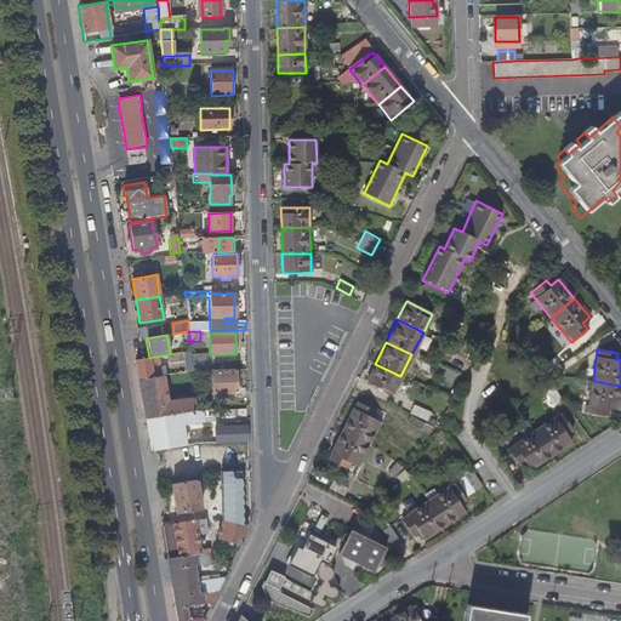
[(192,371),(208,370),(206,354),(191,355),(192,371)]
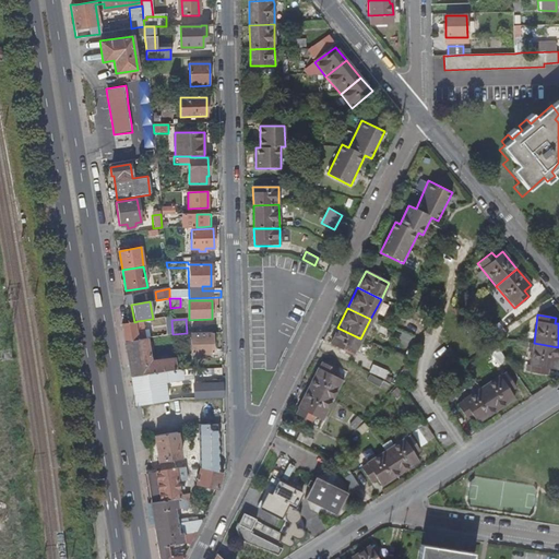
[(122,323),(125,342),(144,339),(143,333),(137,334),(135,326),(138,325),(138,321),(134,322),(128,323),(122,323)]
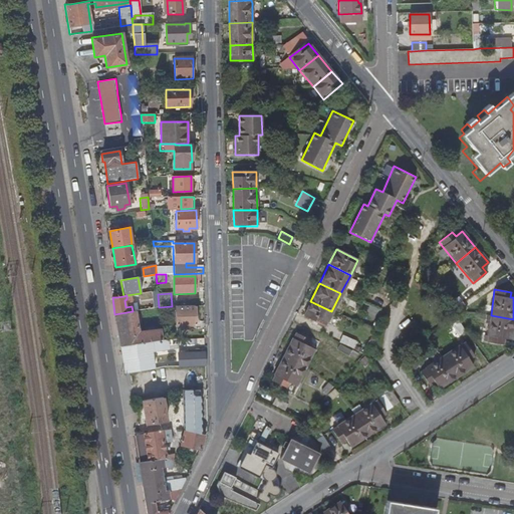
[(453,307),(454,308),(462,302),(457,295),(447,303),(451,308),(453,307)]
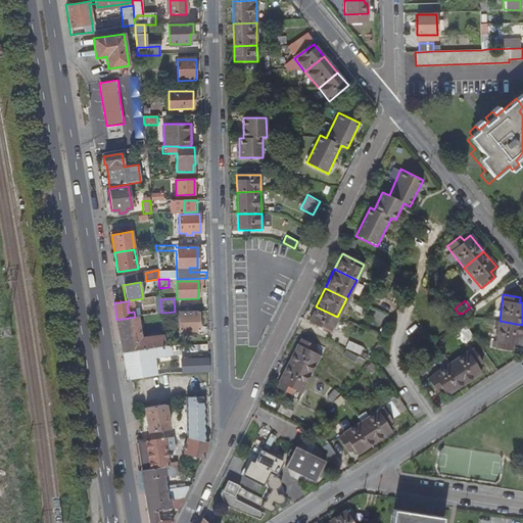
[(330,331),(337,317),(316,306),(308,321),(330,331)]
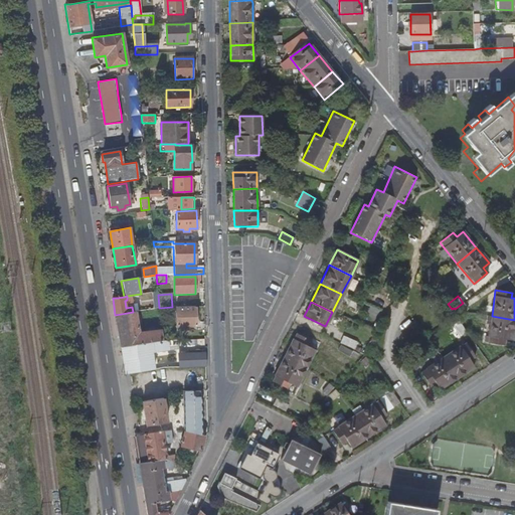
[(196,326),(196,307),(176,307),(176,327),(182,327),(182,329),(185,329),(185,327),(196,326)]
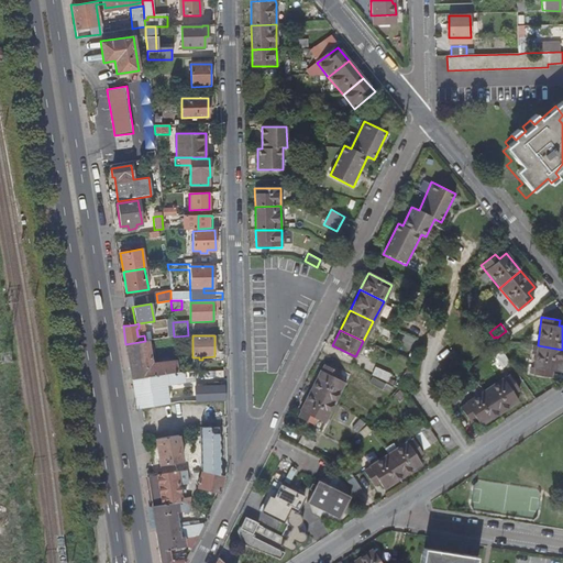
[(132,379),(178,372),(177,360),(152,364),(147,341),(145,341),(125,344),(132,379)]
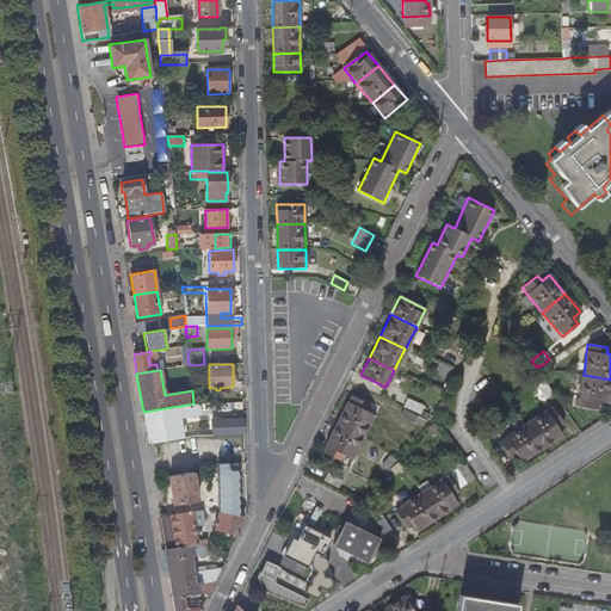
[(608,403),(610,381),(610,380),(584,375),(579,407),(597,409),(598,402),(608,403)]
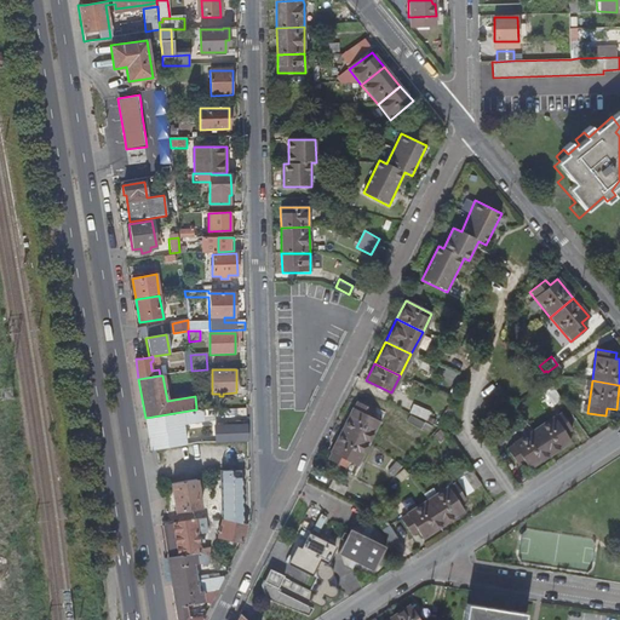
[(356,401),(340,430),(368,443),(379,423),(369,418),(373,409),(356,401)]
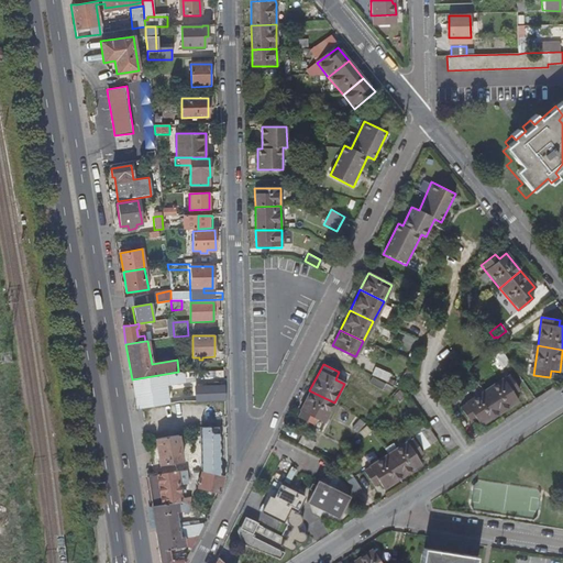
[(386,382),(389,373),(374,367),(371,375),(386,382)]
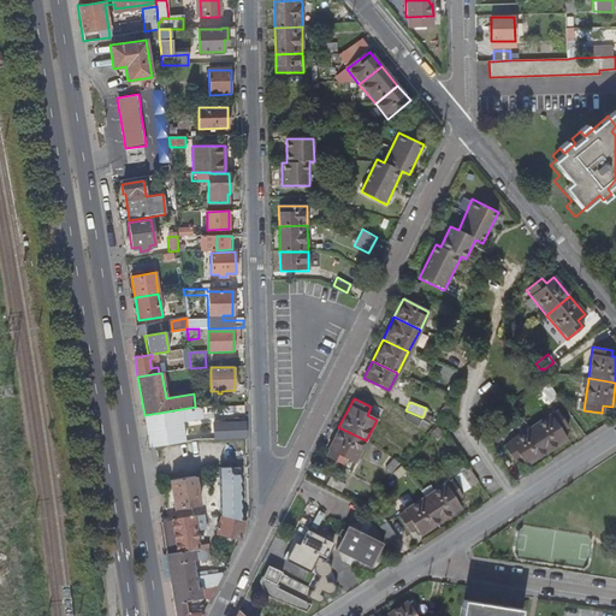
[(213,418),(213,406),(195,407),(144,415),(149,448),(155,448),(183,443),(181,422),(213,418)]
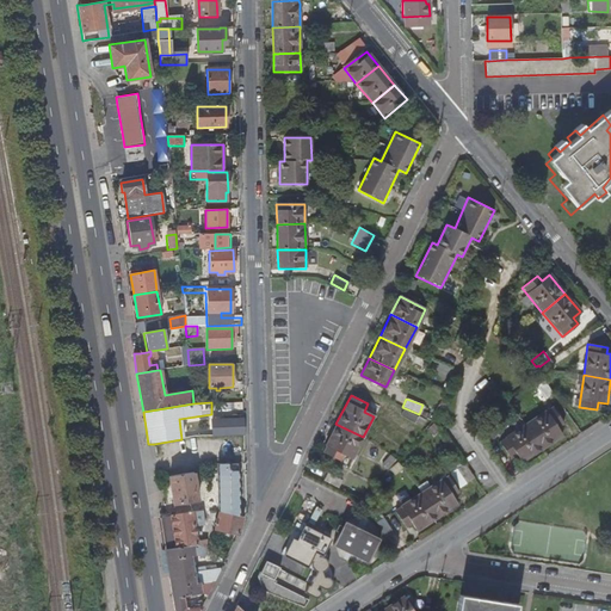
[(524,424),(541,448),(562,434),(556,426),(562,423),(551,406),(524,424)]
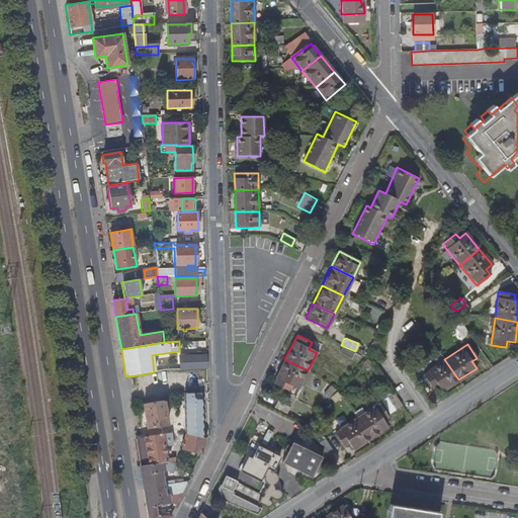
[(207,368),(206,355),(179,356),(179,368),(207,368)]
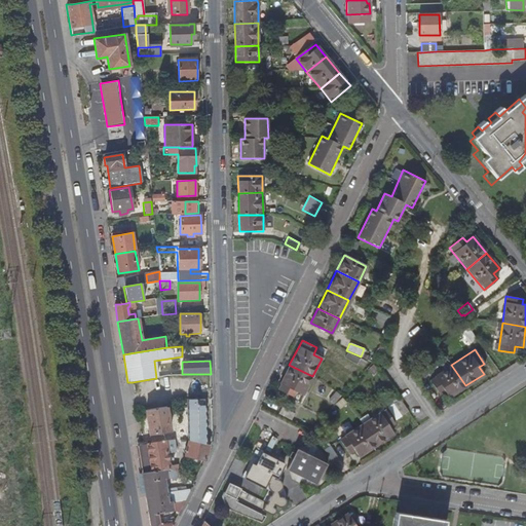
[(312,376),(289,365),(277,389),(292,397),(296,390),(303,395),(312,376)]
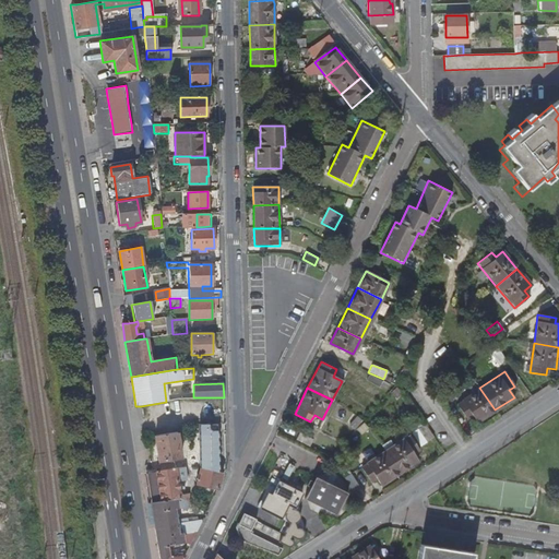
[(476,423),(495,409),(479,388),(455,403),(466,418),(472,415),(476,423)]
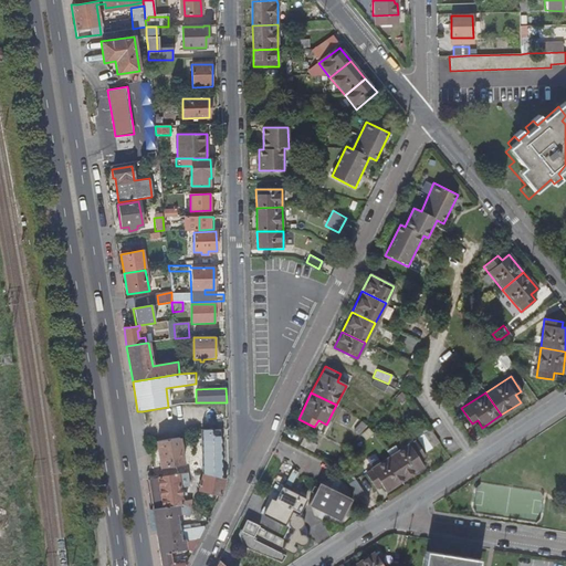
[(367,429),(359,433),(363,441),(371,436),(367,429)]
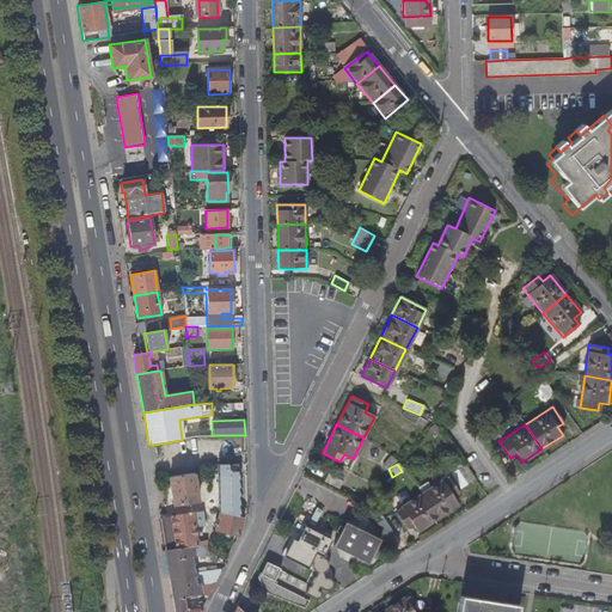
[(458,469),(450,472),(458,489),(466,485),(458,469)]
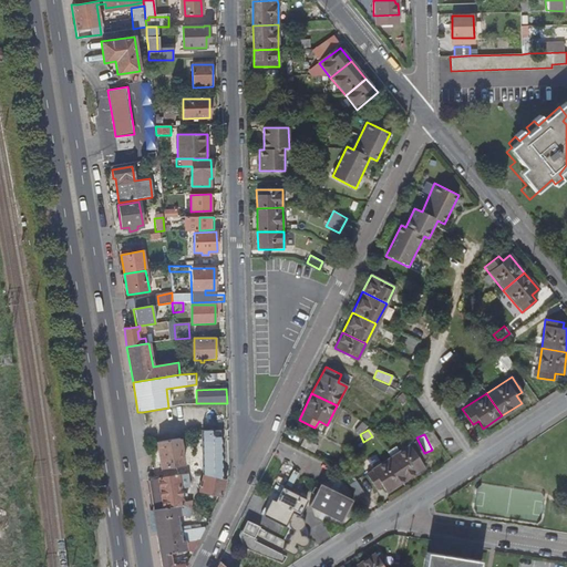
[(220,477),(219,436),(202,437),(202,474),(220,477)]
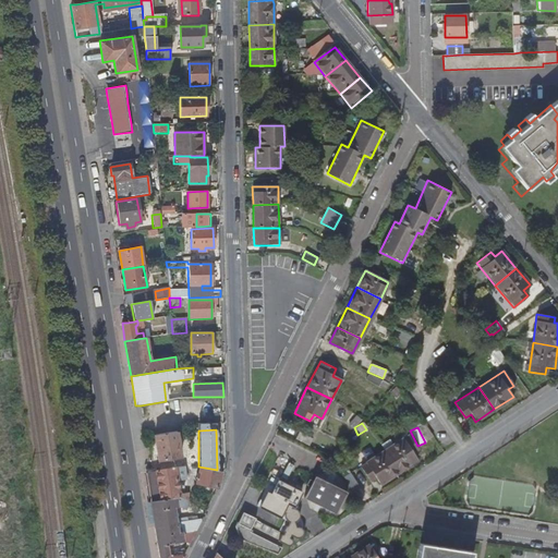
[(177,432),(154,435),(158,461),(181,458),(177,432)]
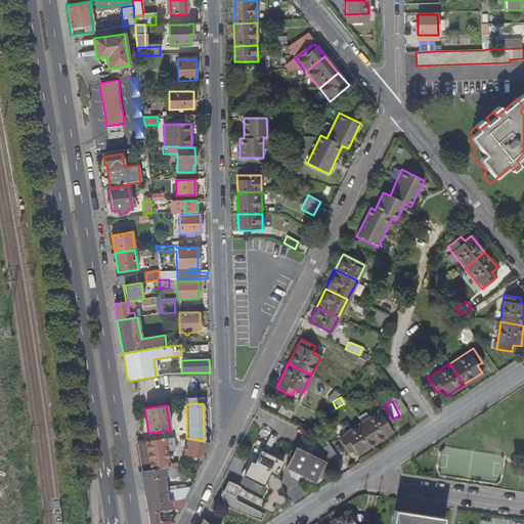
[(279,405),(276,412),(289,419),(293,411),(279,405)]
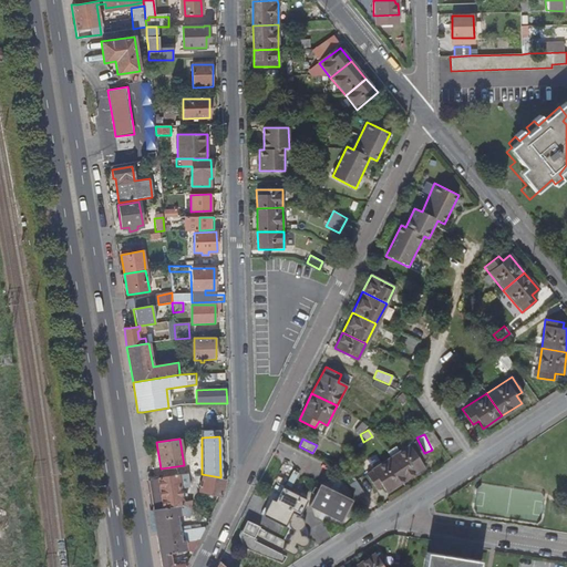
[(390,456),(405,480),(424,467),(419,460),(424,456),(414,440),(390,456)]
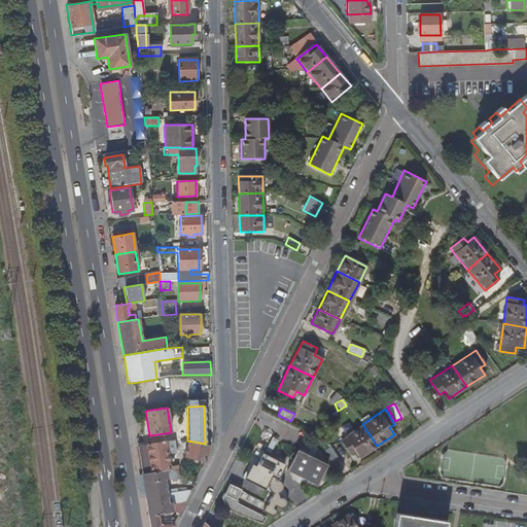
[(359,457),(377,446),(362,424),(339,440),(349,454),(354,450),(359,457)]
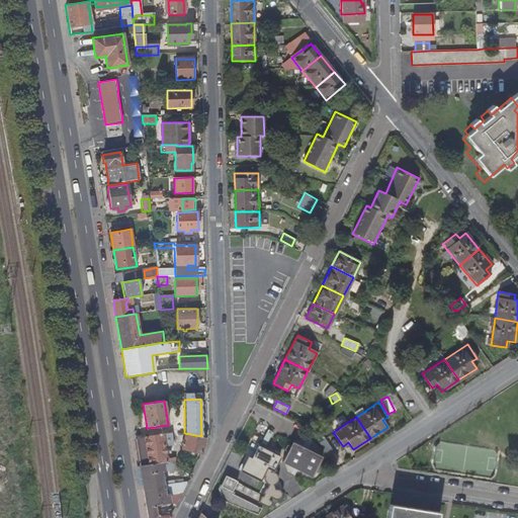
[(266,444),(271,433),(265,430),(260,441),(266,444)]
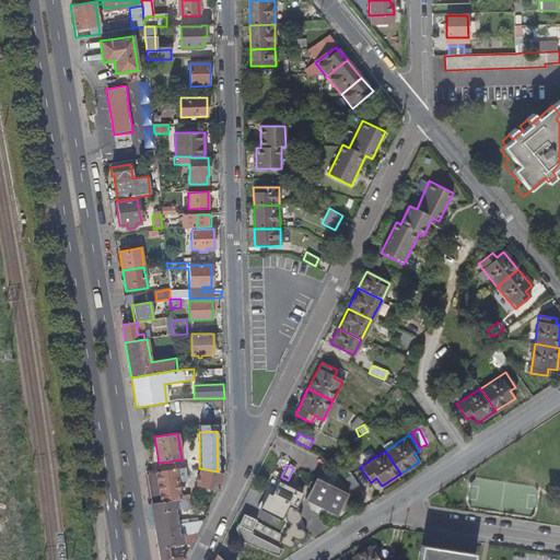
[(221,473),(218,471),(199,468),(197,485),(217,489),(219,487),(221,473)]
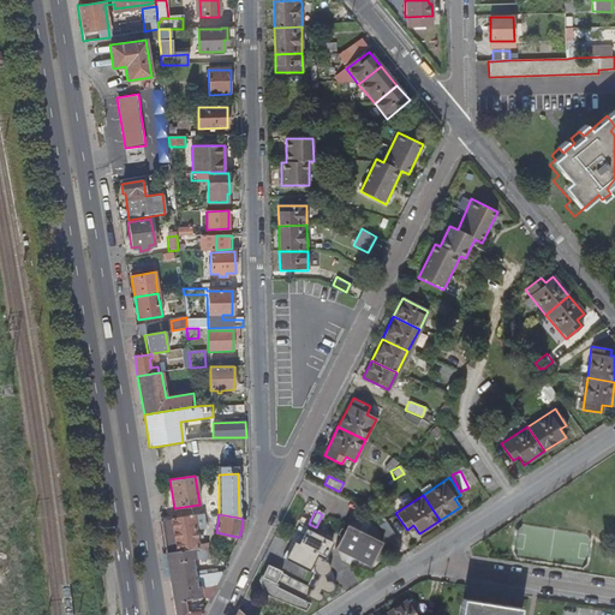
[(202,515),(167,520),(162,521),(167,551),(198,547),(195,531),(206,530),(202,515)]
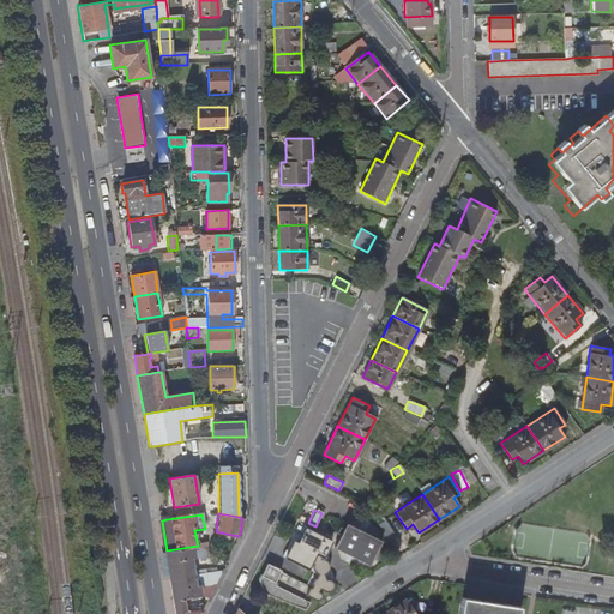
[(383,541),(347,523),(335,547),(369,565),(383,541)]
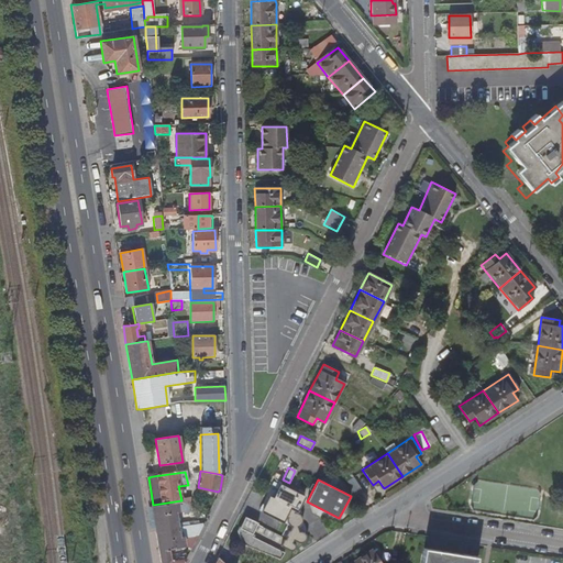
[(443,483),(428,492),(431,497),(446,488),(443,483)]
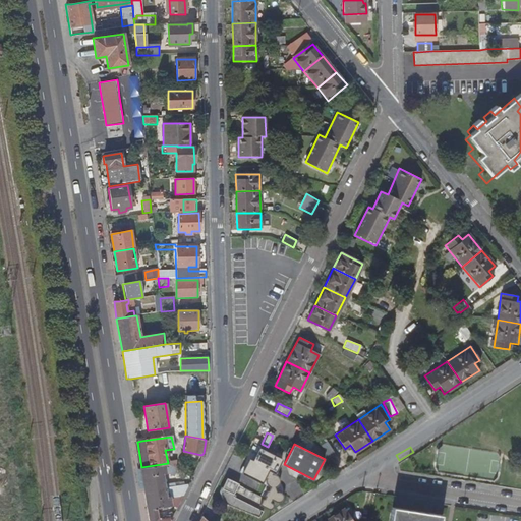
[(259,448),(252,461),(250,459),(242,473),(262,483),(266,477),(267,477),(266,481),(267,484),(270,487),(269,490),(267,490),(265,495),(266,497),(265,499),(263,499),(259,505),(268,510),(270,510),(271,509),(273,508),(273,506),(273,505),(272,503),(271,502),(272,500),(276,502),(279,502),(281,502),(283,501),(283,498),(283,496),(283,494),(281,493),(278,491),(277,491),(275,487),(277,486),(278,485),(279,483),(280,480),(279,477),(278,476),(275,474),(273,474),(273,472),(275,473),(282,460),(259,448)]
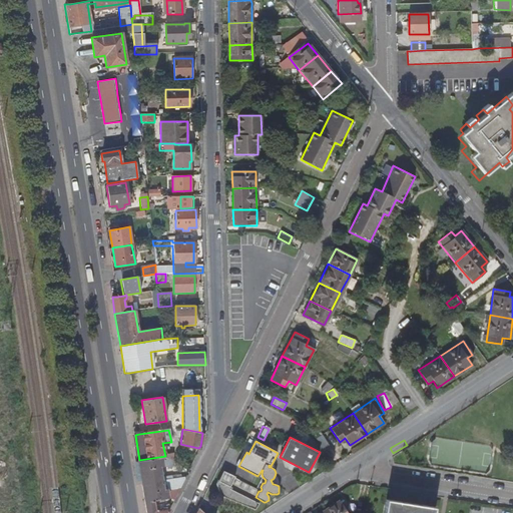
[(180,488),(185,477),(181,478),(180,475),(161,478),(159,466),(166,466),(171,469),(174,465),(177,467),(178,463),(165,456),(139,460),(138,461),(146,512),(167,512),(169,510),(158,511),(157,509),(154,509),(153,500),(167,498),(167,496),(175,495),(174,488),(180,488)]
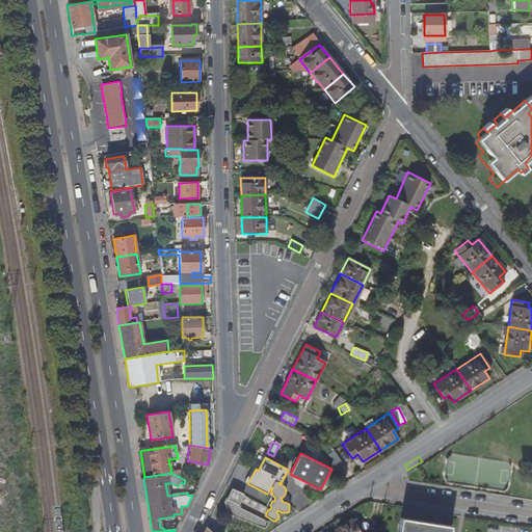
[(231,515),(239,519),(246,511),(238,507),(237,505),(243,495),(232,488),(227,498),(223,502),(231,515)]
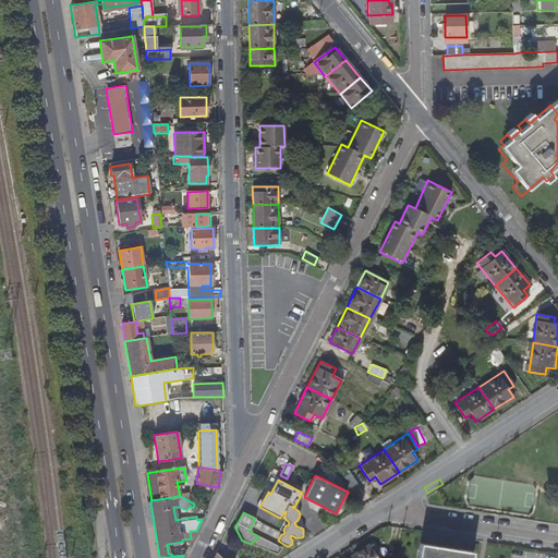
[(258,536),(251,544),(277,554),(280,548),(258,536)]
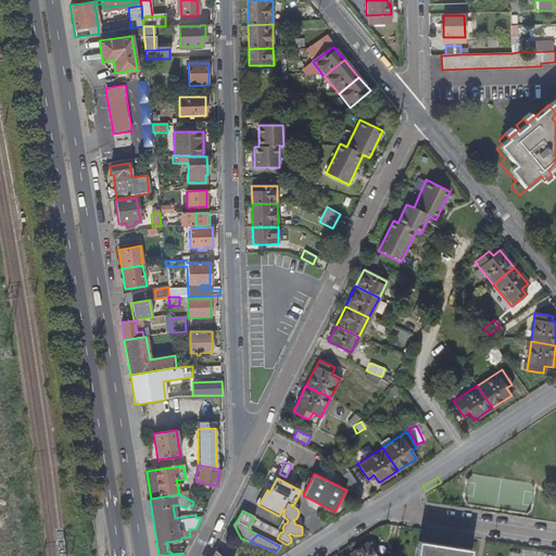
[(468,555),(470,550),(418,541),(415,555),(468,555)]
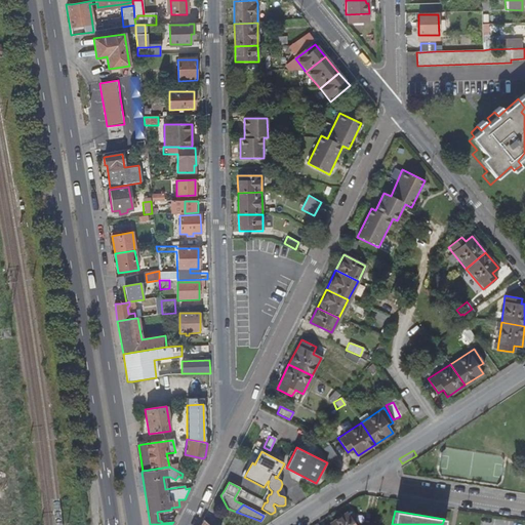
[(332,522),(334,524),(355,524),(347,512),(332,522)]
